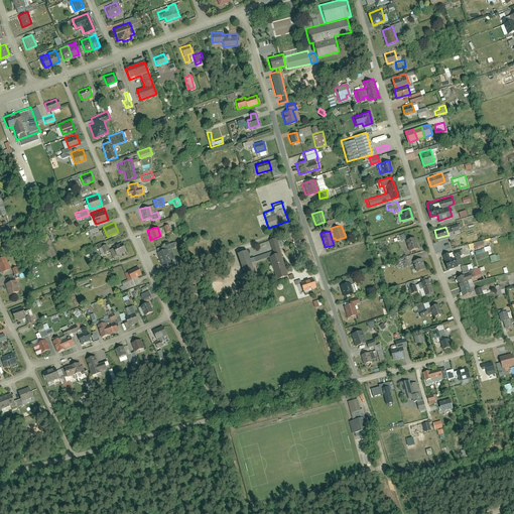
[(245,250),(235,253),(243,279),(254,275),(250,262),(268,256),(276,280),(287,276),(274,237),(267,239),(271,250),(248,258),(245,250)]
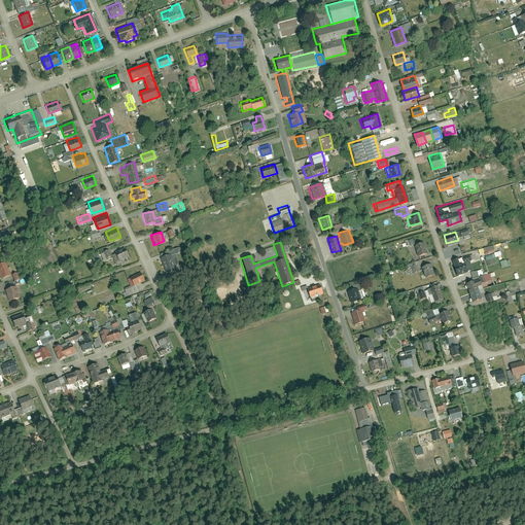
[(425,252),(421,242),(412,245),(415,255),(425,252)]
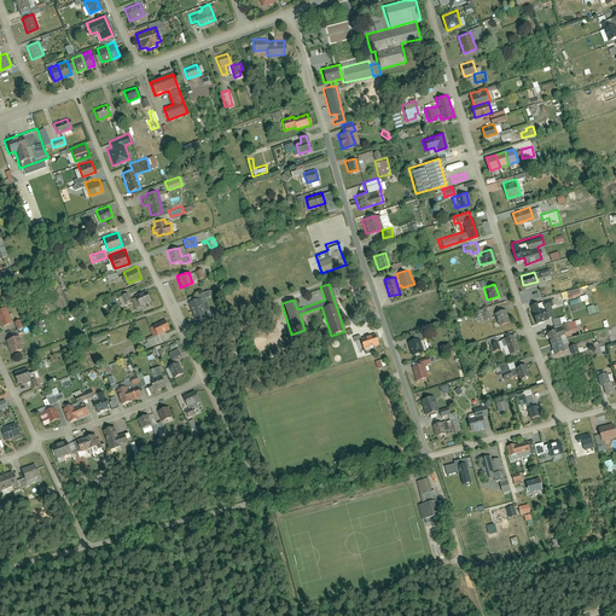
[(561,298),(579,294),(576,286),(559,291),(561,298)]
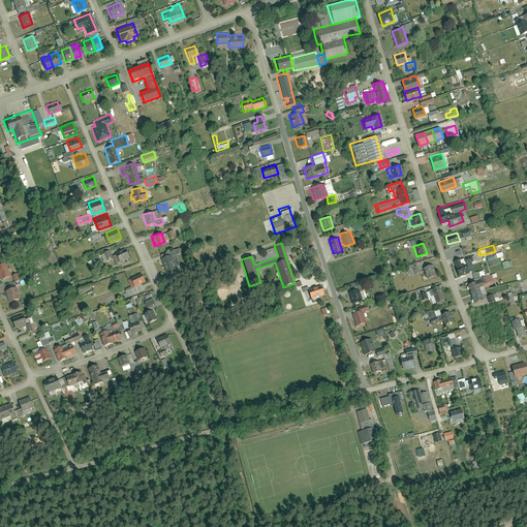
[(125,246),(115,251),(120,260),(129,255),(125,246)]
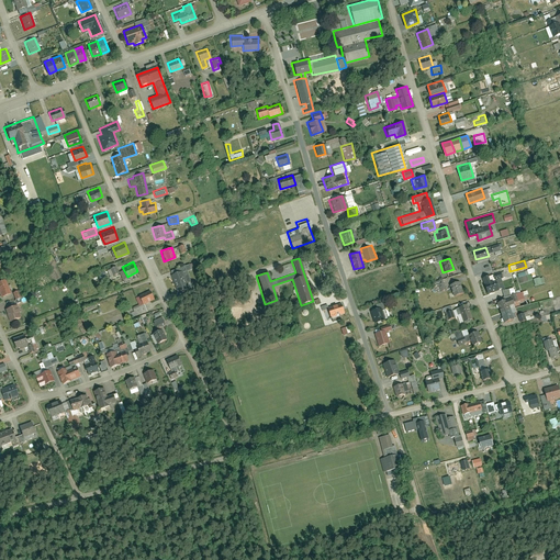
[(114,265),(105,268),(108,275),(118,271),(114,265)]
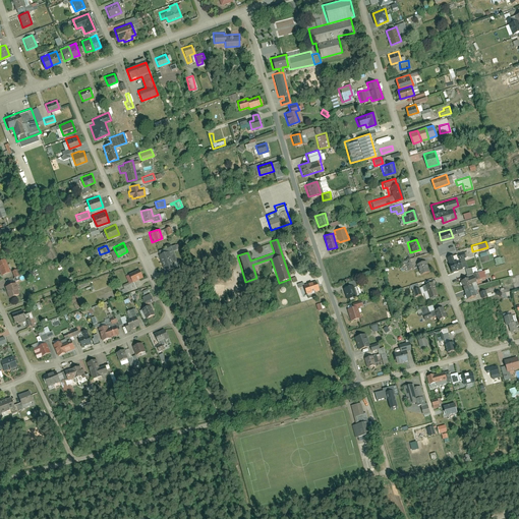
[(171,249),(157,253),(163,271),(176,267),(171,249)]
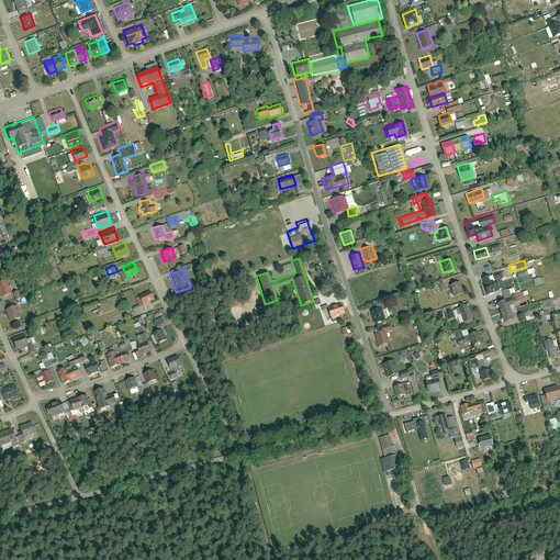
[(489,275),(481,277),(488,292),(499,288),(497,283),(492,284),(489,275)]
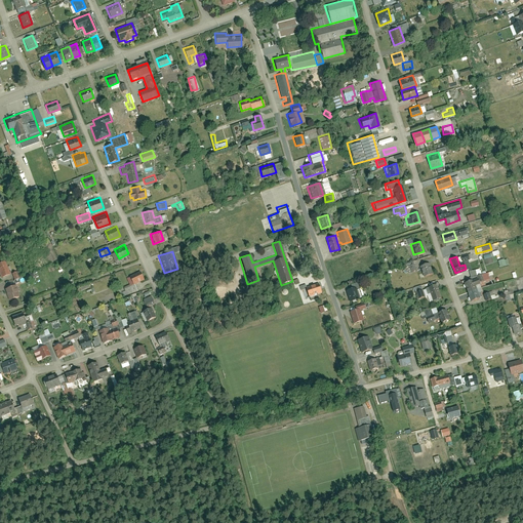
[(498,265),(508,263),(506,256),(496,258),(498,265)]
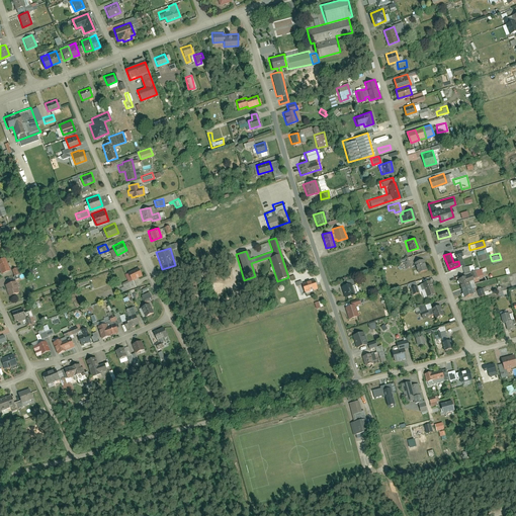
[(397,259),(398,262),(401,261),(404,267),(410,265),(406,255),(397,259)]
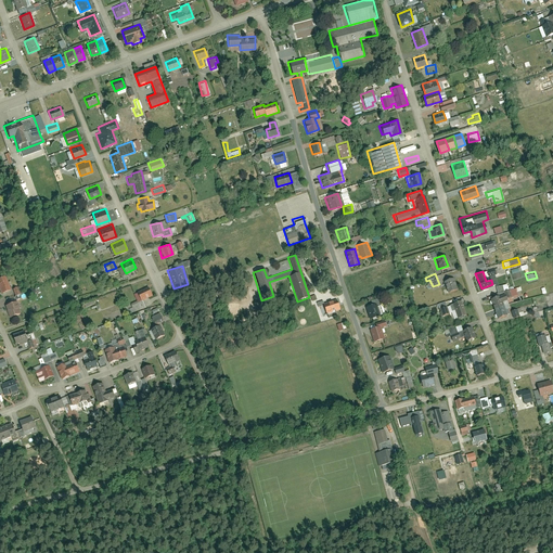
[(10,288),(4,274),(0,275),(0,292),(10,288)]
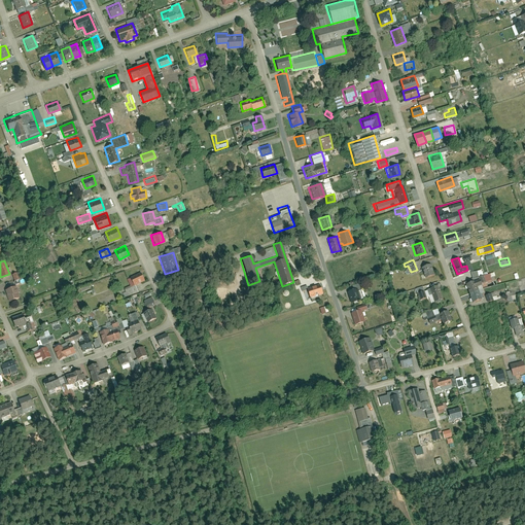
[(432,274),(428,264),(419,267),(422,277),(432,274)]
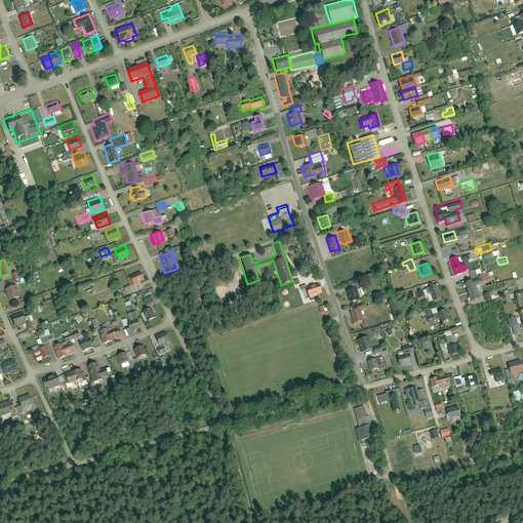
[(129,274),(133,283),(144,278),(141,270),(129,274)]
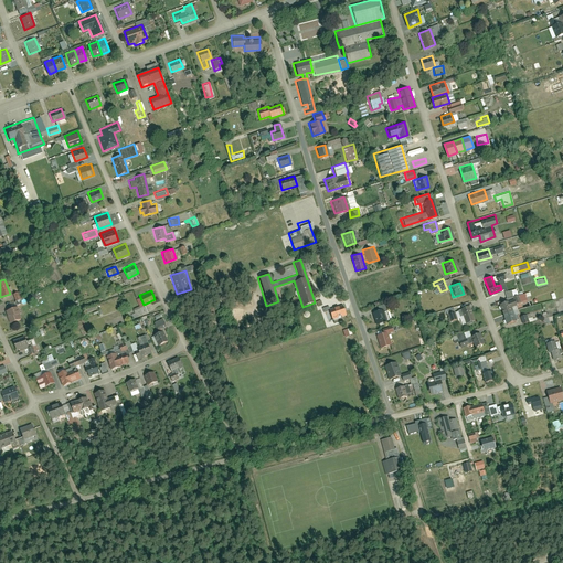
[(503,314),(513,309),(512,306),(517,304),(514,298),(499,304),(503,314)]
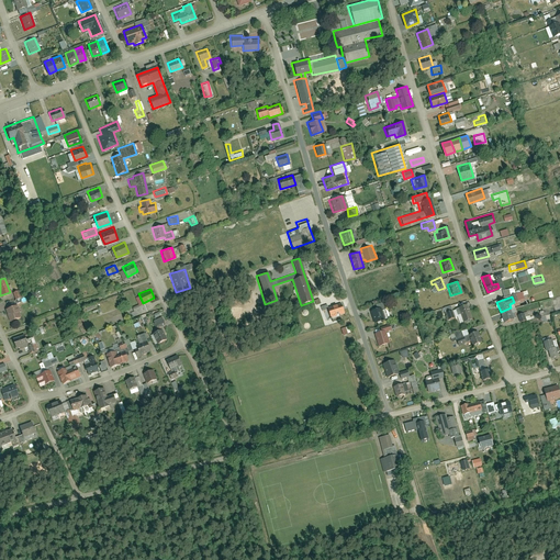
[(15,303),(3,308),(9,321),(21,316),(15,303)]
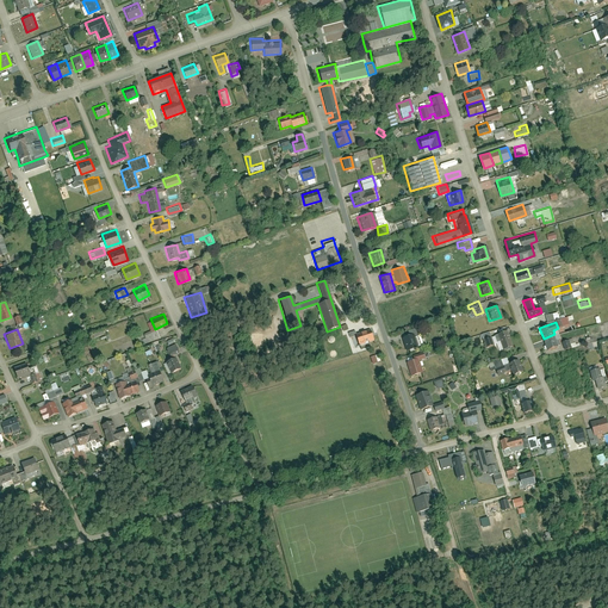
[(374,339),(371,329),(355,334),(360,349),(368,348),(366,341),(374,339)]
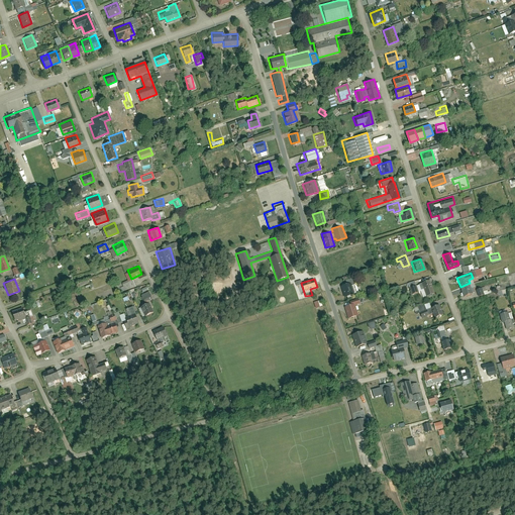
[(432,292),(427,279),(419,283),(423,296),(432,292)]
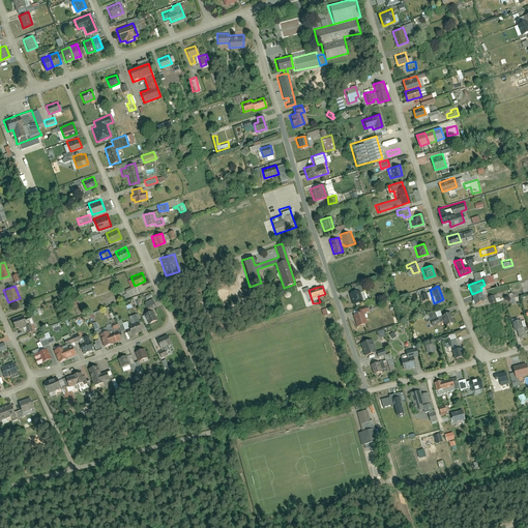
[(356,290),(347,293),(351,304),(360,301),(356,290)]
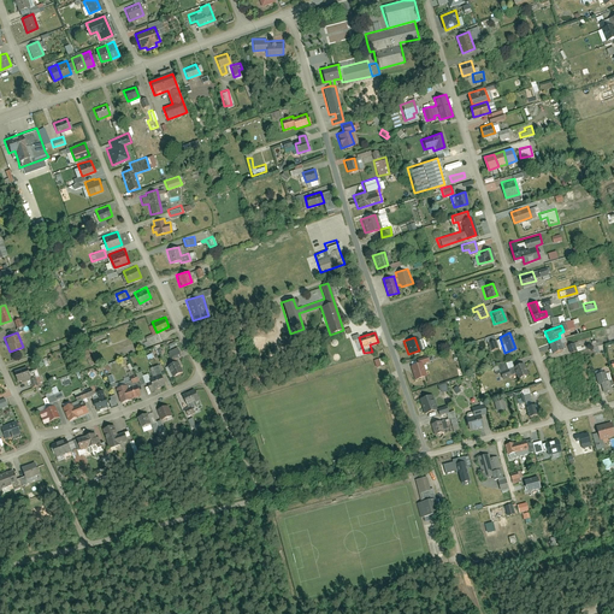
[(560,337),(549,342),(553,353),(564,348),(560,337)]
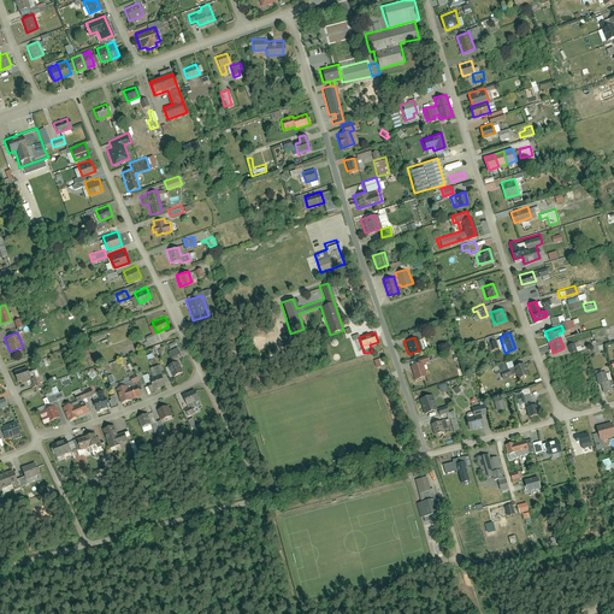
[(568,342),(571,350),(579,348),(577,340),(568,342)]
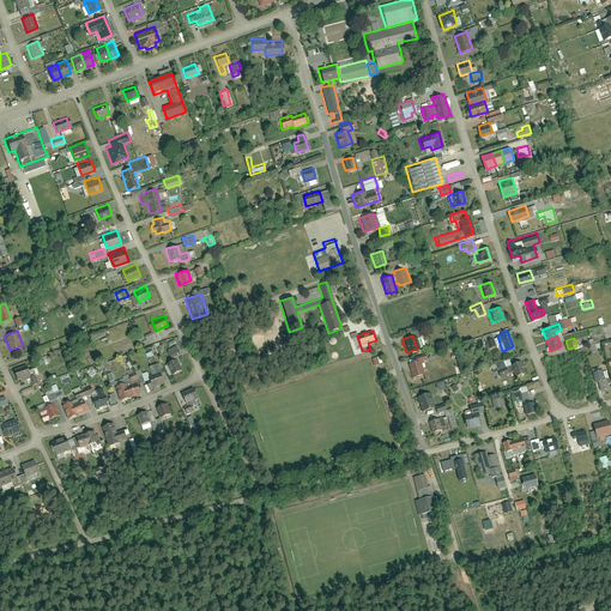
[(180,351),(176,344),(167,349),(170,355),(180,351)]
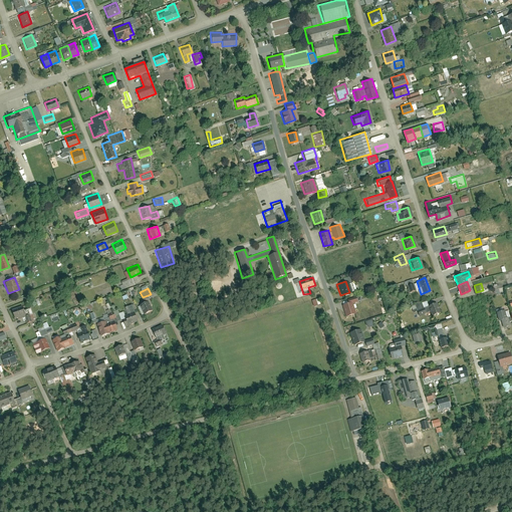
[(310,298),(312,304),(319,302),(317,296),(310,298)]
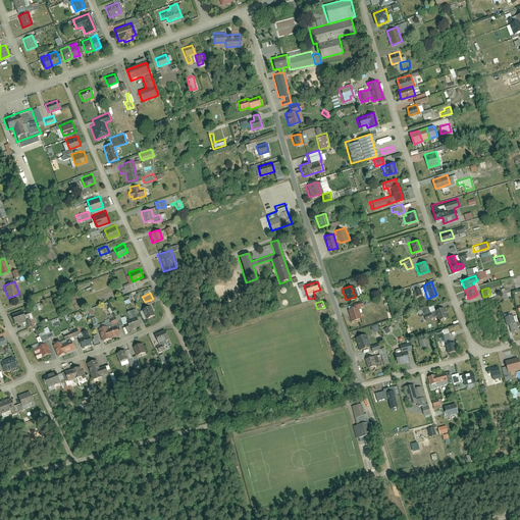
[(352,307),(346,309),(350,321),(360,317),(357,307),(361,306),(360,301),(351,304),(352,307)]
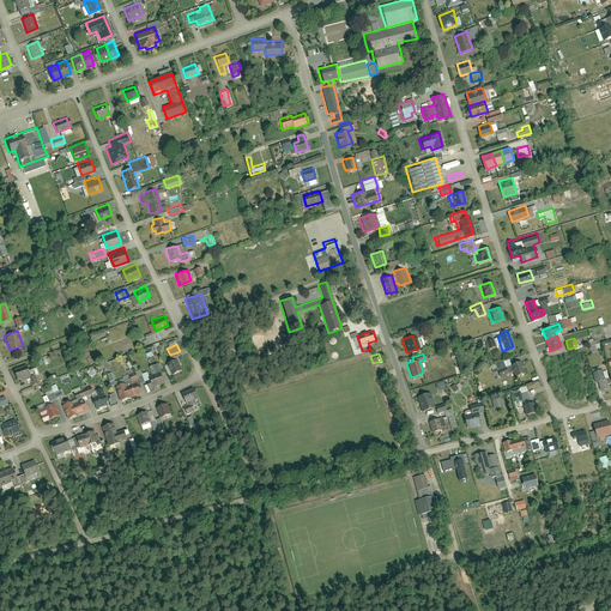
[(176,357),(165,362),(171,373),(182,369),(176,357)]
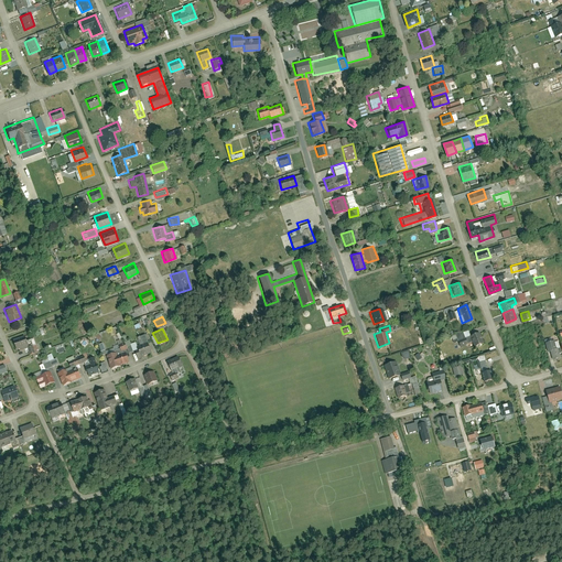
[(481,343),(476,332),(463,337),(461,331),(453,334),(457,346),(469,342),(472,346),(481,343)]
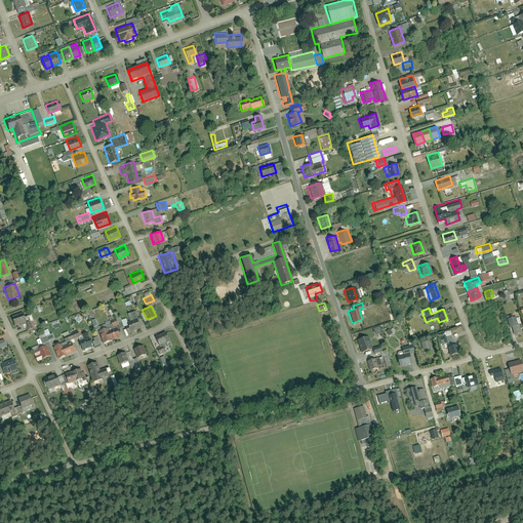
[(10,313),(14,324),(27,320),(22,309),(10,313)]
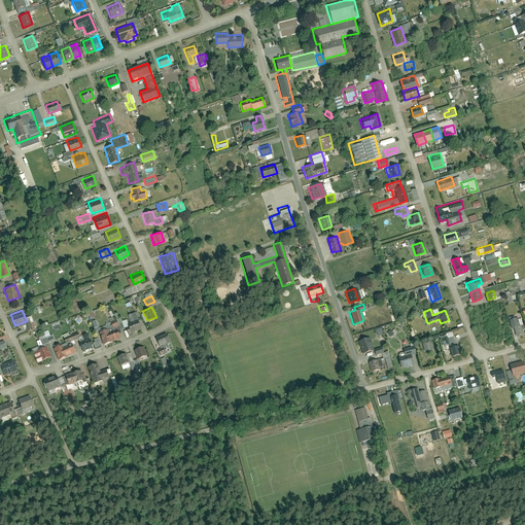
[(516,335),(523,331),(521,323),(519,323),(518,316),(509,318),(511,326),(514,326),(516,335)]
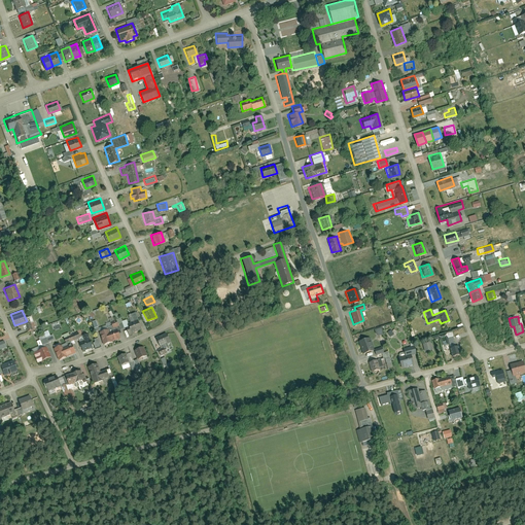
[(129,323),(125,324),(128,334),(132,333),(132,331),(141,327),(138,318),(128,321),(129,323)]
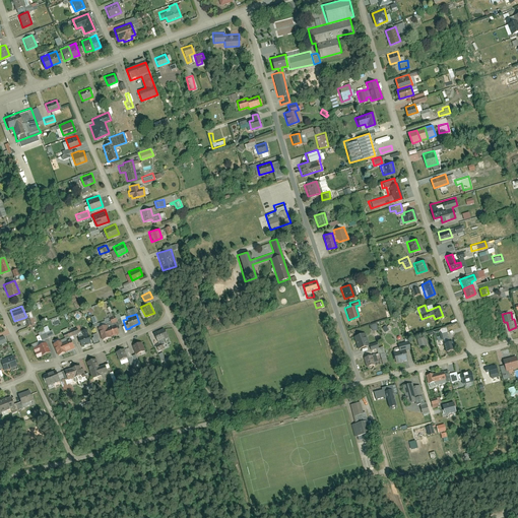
[(107,323),(98,326),(102,338),(111,335),(111,334),(108,327),(107,323)]
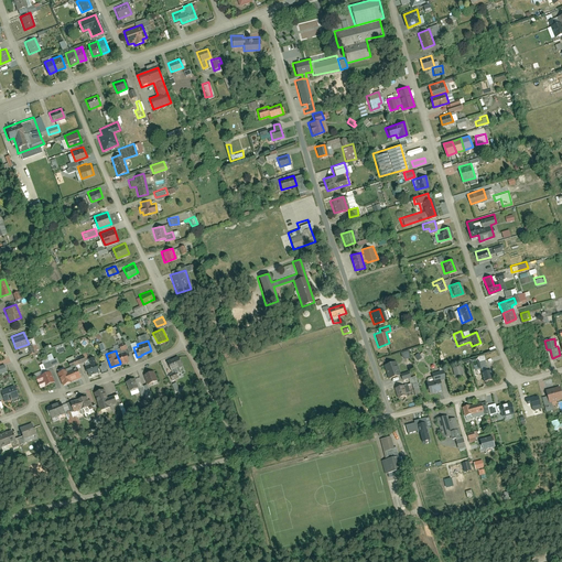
[(120,363),(129,360),(126,352),(117,355),(120,363)]
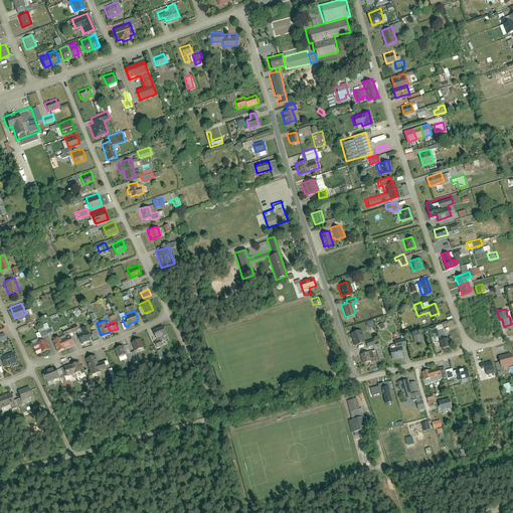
[(39,326),(43,334),(52,330),(49,322),(39,326)]
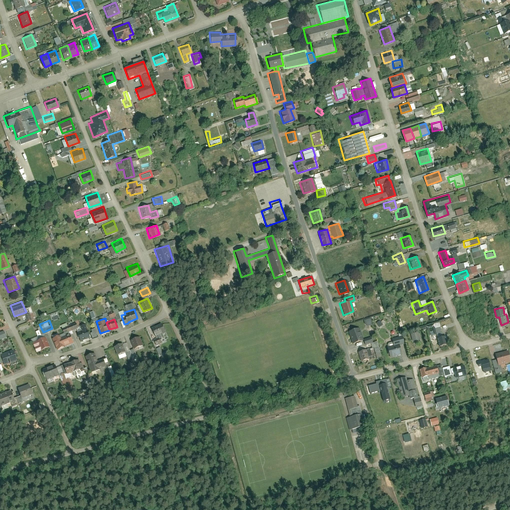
[(75,321),(61,326),(64,332),(77,326),(75,321)]
